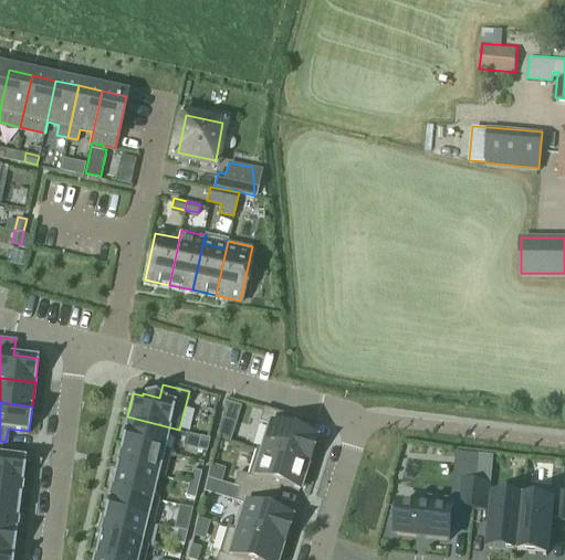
[(315,437),(286,428),(291,414),(263,407),(260,420),(270,423),(262,448),(257,446),(257,447),(307,464),(309,461),(313,462),(318,444),(314,443),(315,440),(315,437)]
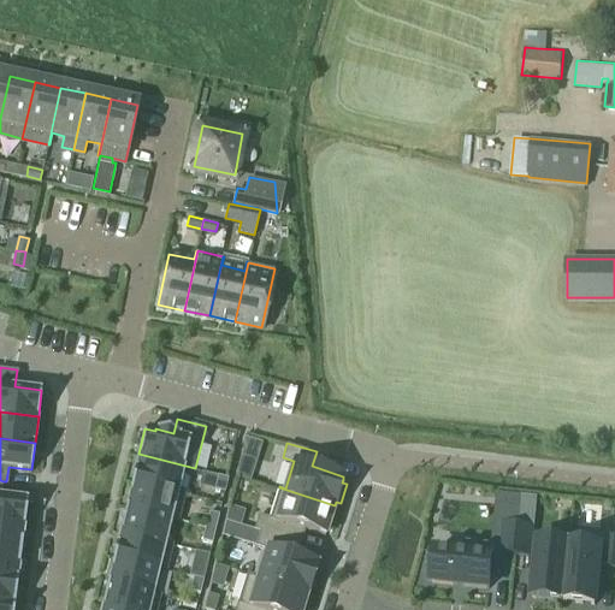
[(178,490),(183,466),(195,468),(139,454),(139,455),(136,467),(135,467),(132,479),(185,492),(187,492),(178,490)]
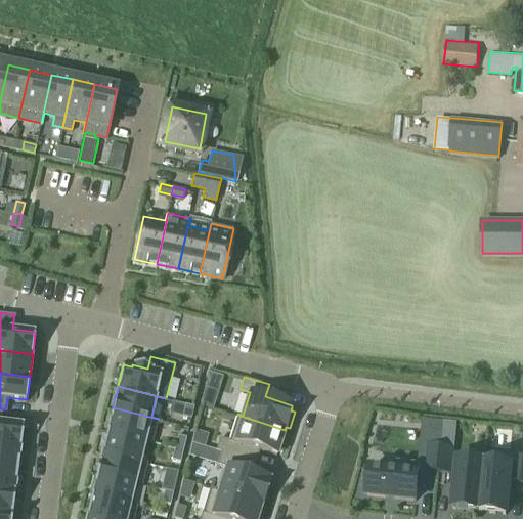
[(191,417),(194,404),(185,402),(182,415),(191,417)]
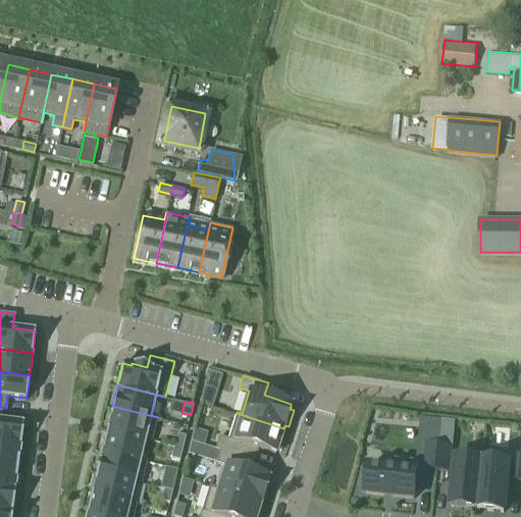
[(152,438),(157,417),(112,406),(109,417),(110,417),(107,427),(152,438)]
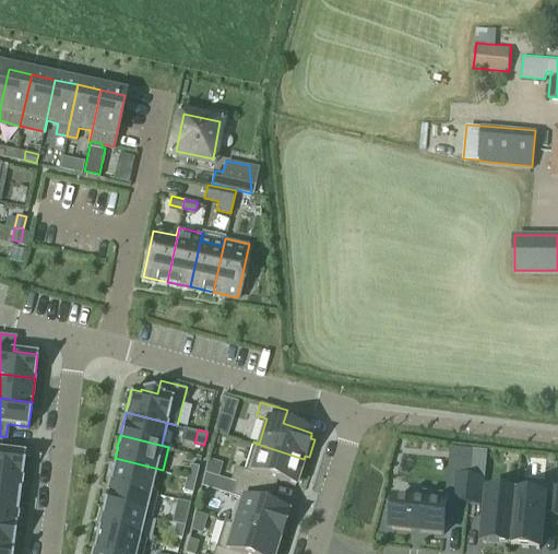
[(25,452),(1,450),(3,437),(0,436),(0,474),(22,478),(25,452)]
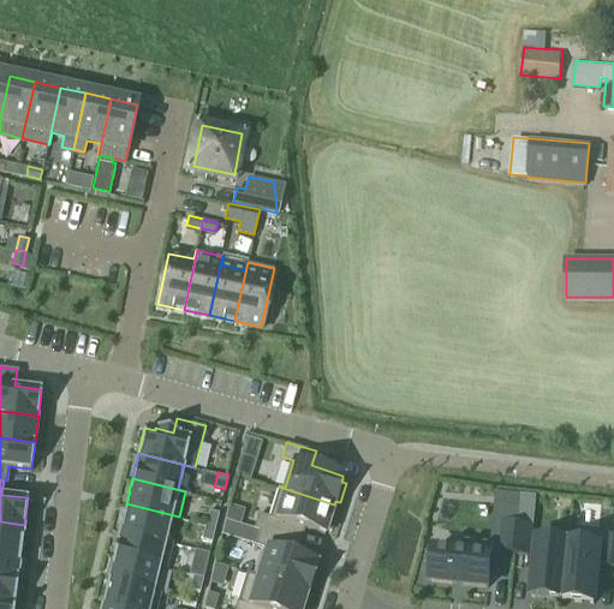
[(334,505),(279,487),(270,515),(258,512),(255,526),(260,529),(284,536),(288,521),(326,532),(327,527),(332,529),(337,513),(332,512),(334,505)]
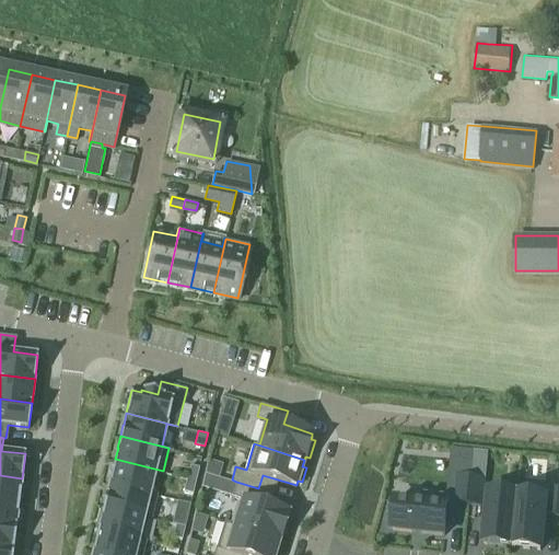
[(163,472),(163,471),(115,459),(115,460),(109,482),(158,494),(159,494),(150,492),(155,470),(163,472)]
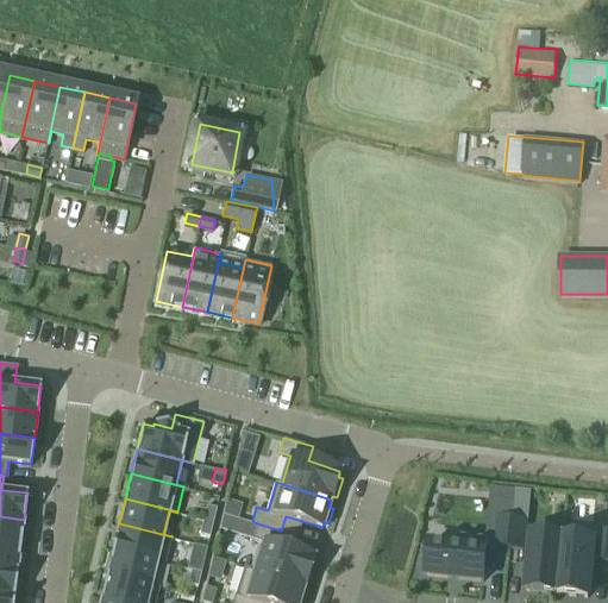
[(214,521),(218,507),(207,504),(204,519),(214,521)]
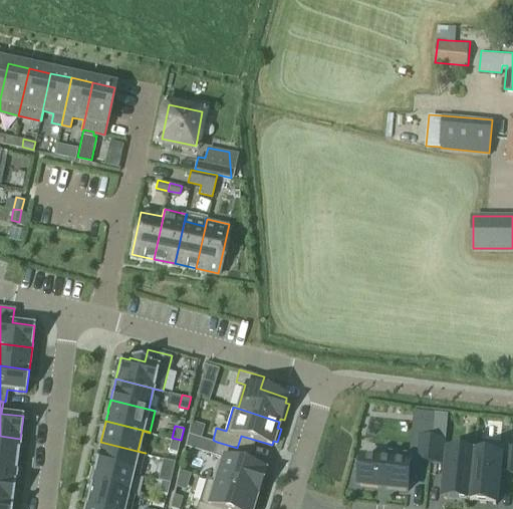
[(433,435),(420,434),(418,459),(430,460),(433,435)]
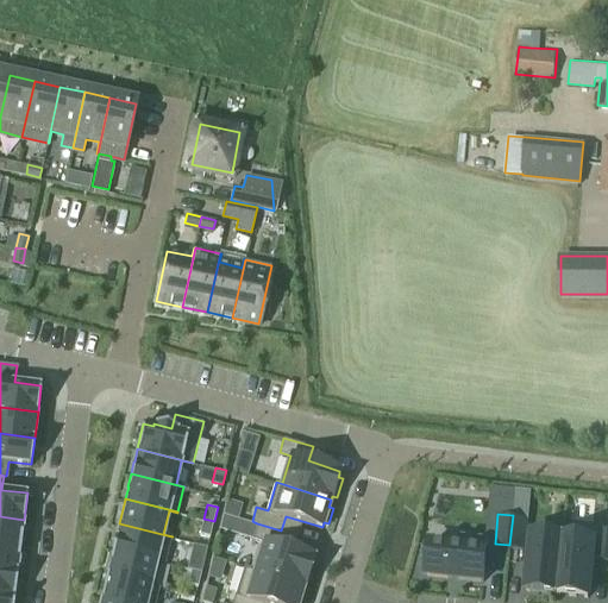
[(528,516),(513,515),(509,545),(525,546),(528,516)]
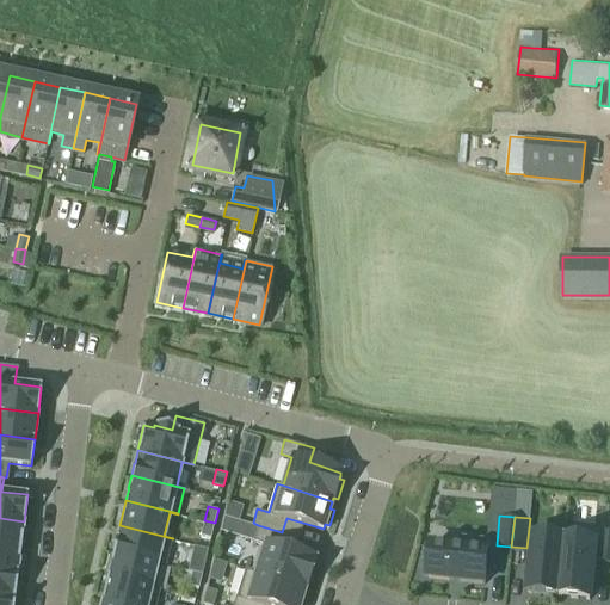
[(22,535),(24,522),(0,518),(0,543),(20,547),(22,545),(23,535),(22,535)]
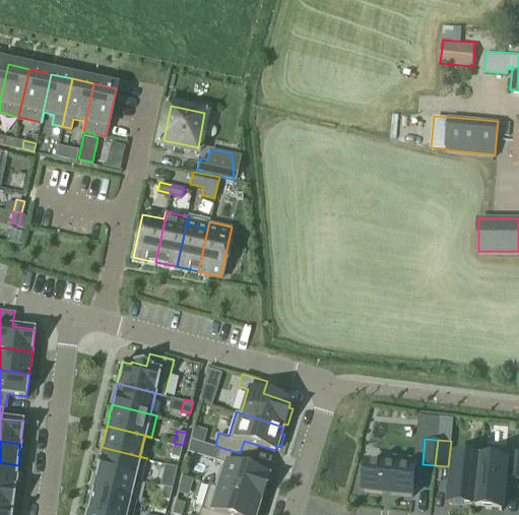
[(180,457),(183,445),(174,443),(171,455),(180,457)]
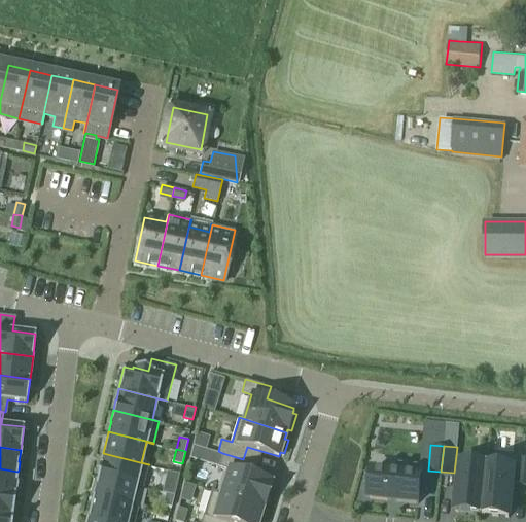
[(486,462),(482,512),(510,514),(514,465),(515,454),(487,451),(486,462)]
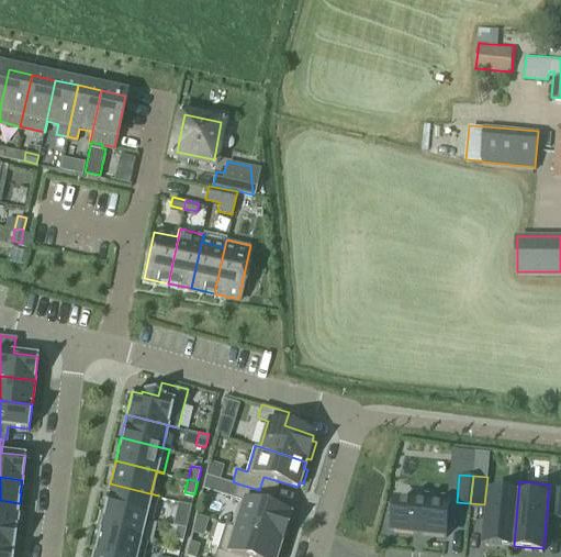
[(153,519),(158,496),(110,483),(110,485),(108,496),(107,496),(104,507),(153,519)]
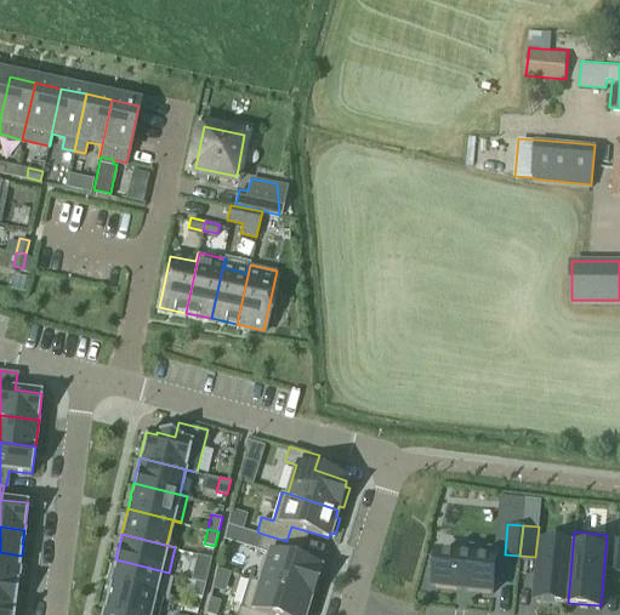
[(288,557),(291,542),(286,541),(262,534),(257,548),(269,552),(261,580),(249,576),(249,578),(311,596),(319,570),(319,569),(319,567),(288,557)]
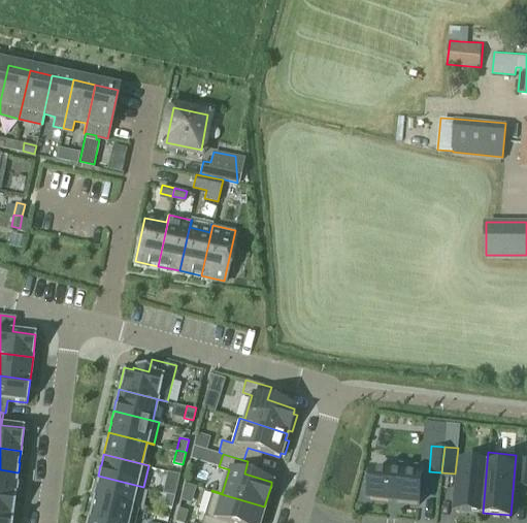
[(368,468),(365,496),(420,501),(421,486),(424,463),(399,461),(398,471),(368,468)]
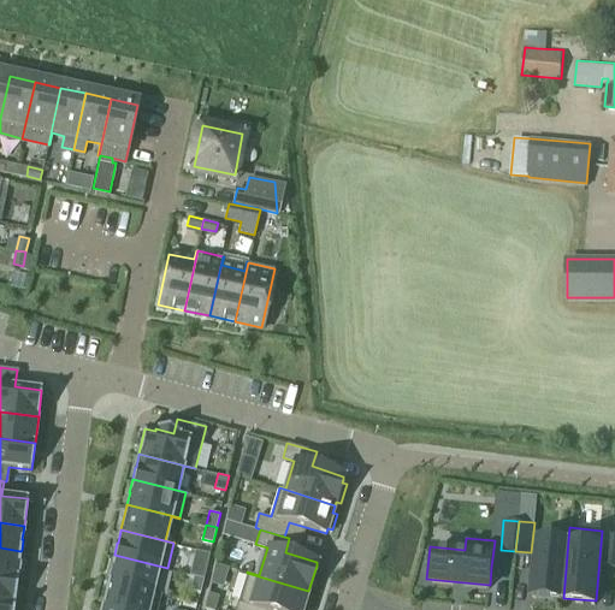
[(538,538),(533,594),(563,598),(568,540),(538,538)]
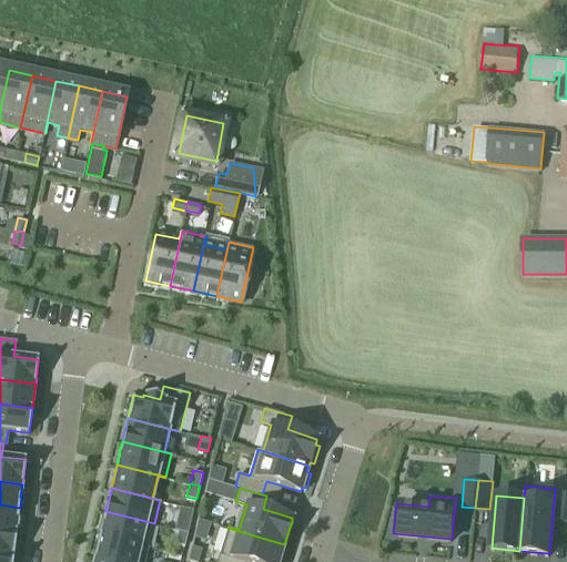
[(18,520),(19,508),(0,504),(0,529),(16,532),(18,520)]
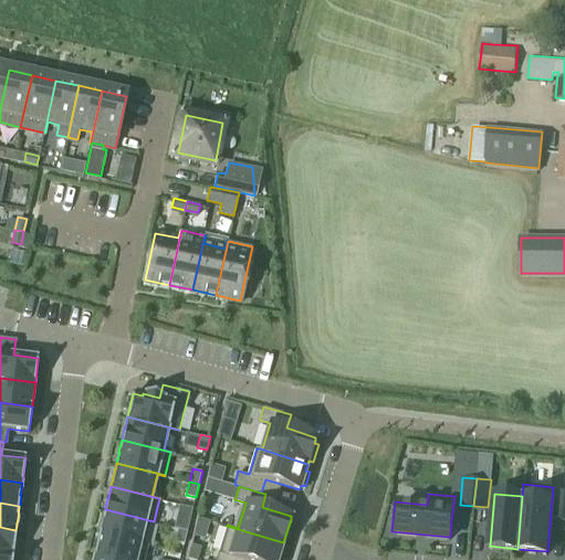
[(154,522),(154,521),(105,509),(102,521),(100,532),(140,542),(146,520),(154,522)]
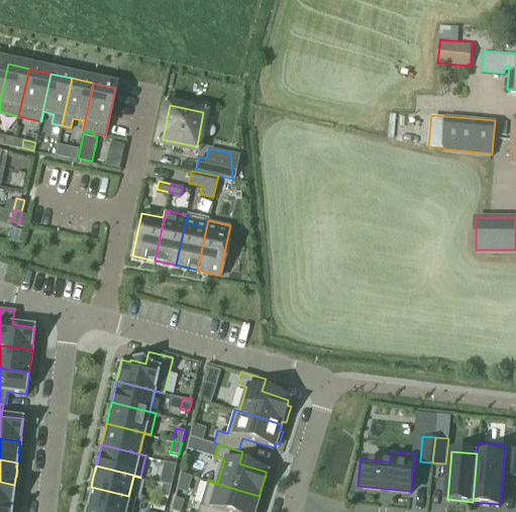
[(162,471),(160,482),(163,482),(172,484),(174,474),(162,471)]
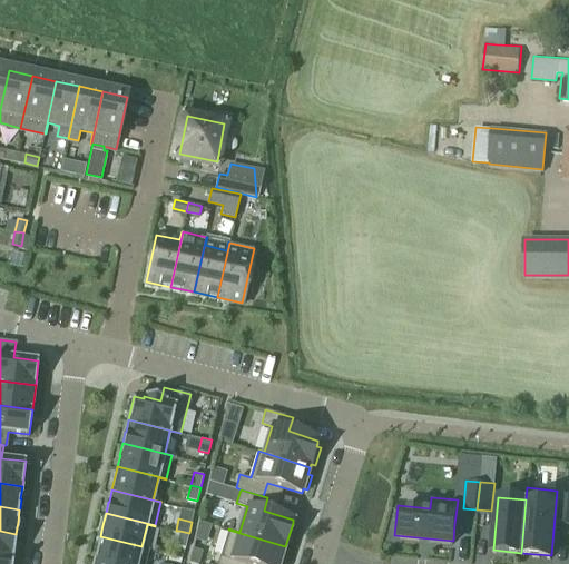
[(285,547),(285,546),(228,530),(217,563),(247,563),(284,563),(287,555),(283,554),(285,547)]
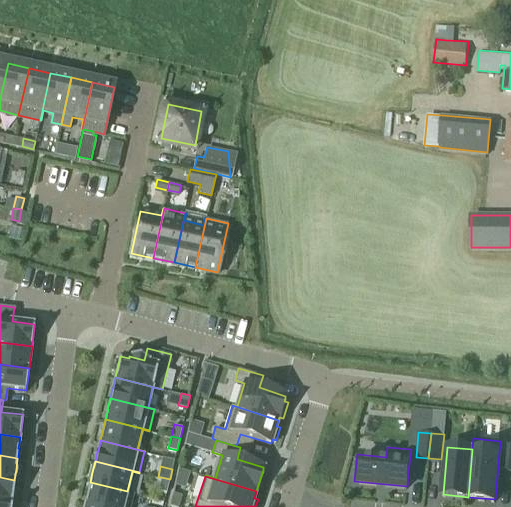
[(0,499),(12,501),(15,481),(15,480),(14,480),(0,477),(0,499)]
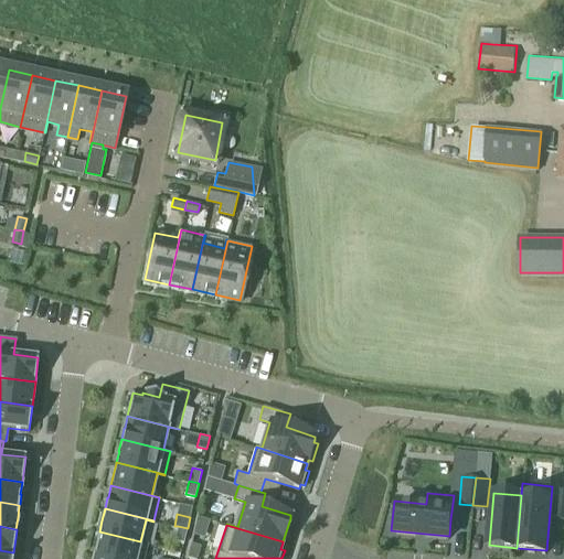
[(188,528),(178,526),(174,539),(184,541),(188,528)]
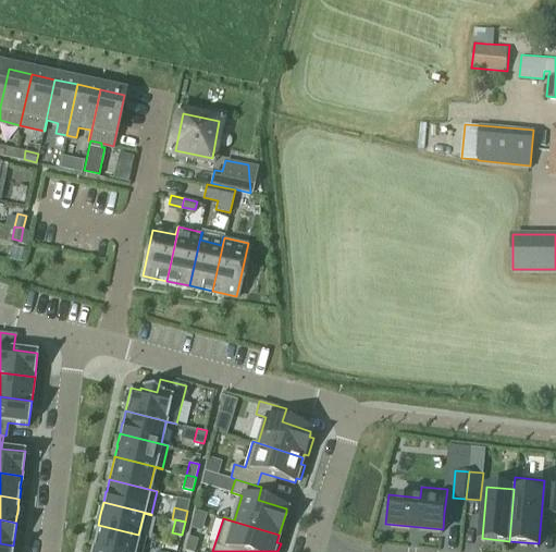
[(107,551),(141,551),(146,537),(138,535),(98,525),(98,526),(97,526),(91,549),(93,549),(107,551)]
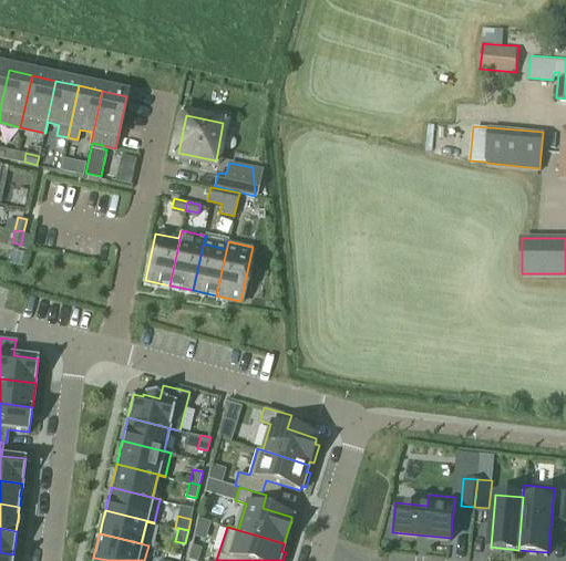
[(201,547),(192,544),(189,556),(188,558),(197,560),(201,547)]
